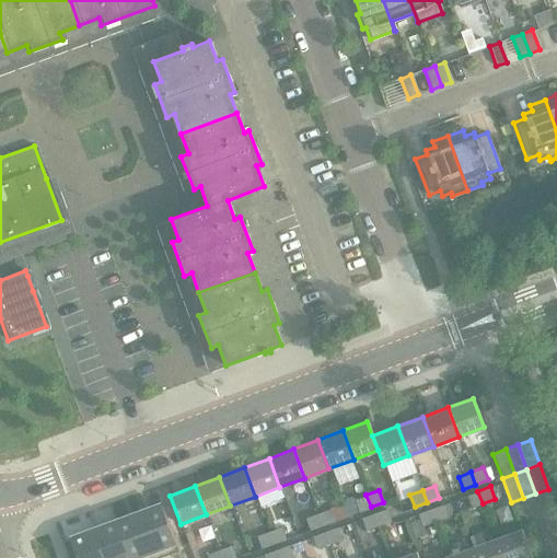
[(483,503),(477,491),(465,496),(471,508),(483,503)]
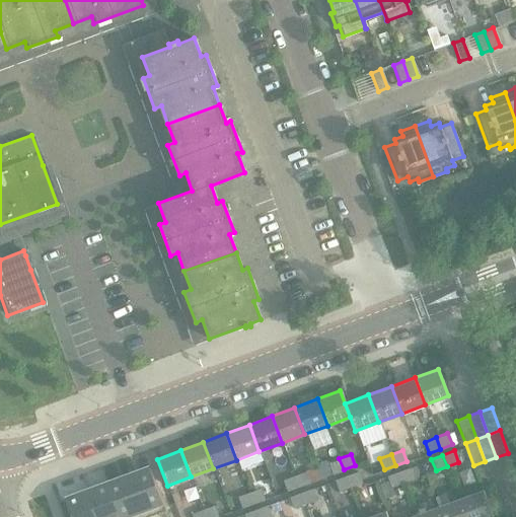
[(344,469),(339,458),(327,462),(333,473),(344,469)]
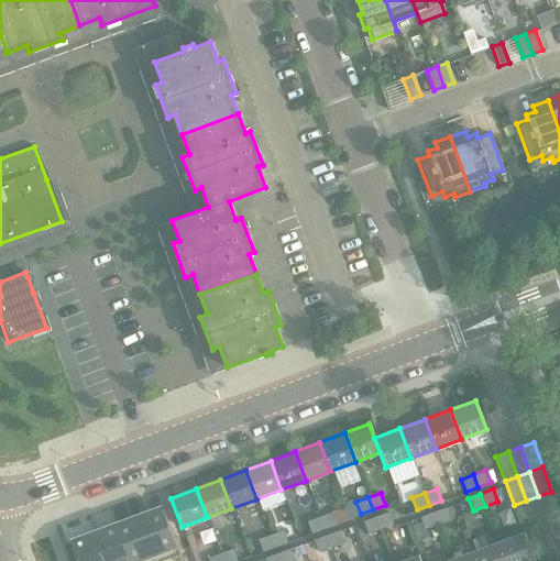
[(161,504),(136,513),(154,560),(158,560),(178,553),(161,504)]
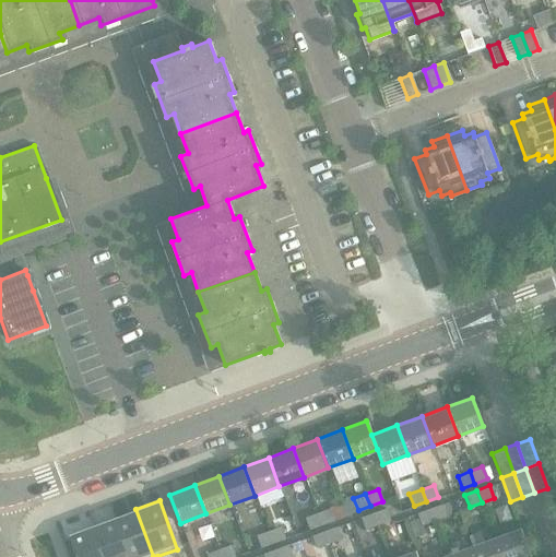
[(445,517),(440,504),(428,508),(433,521),(445,517)]
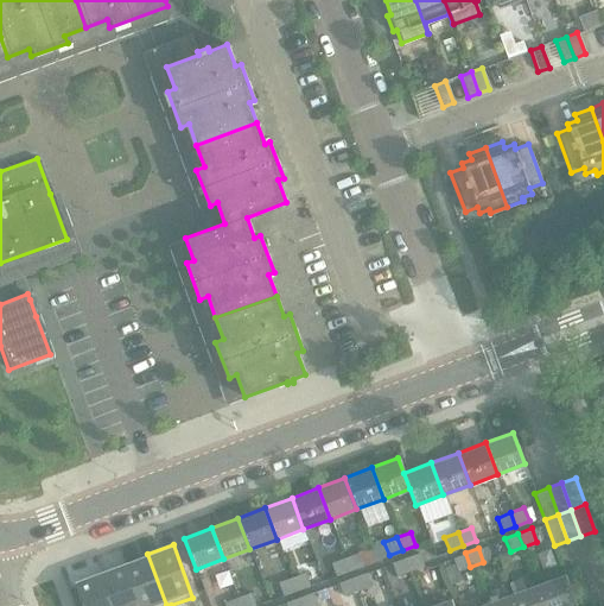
[(357,551),(344,557),(349,570),(362,566),(357,551)]
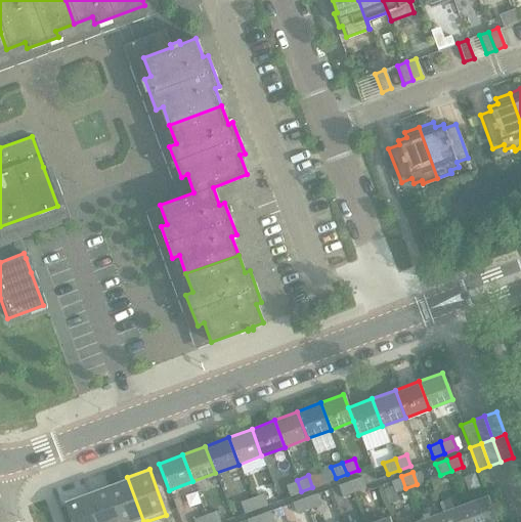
[(353,491),(364,487),(359,475),(348,480),(353,491)]
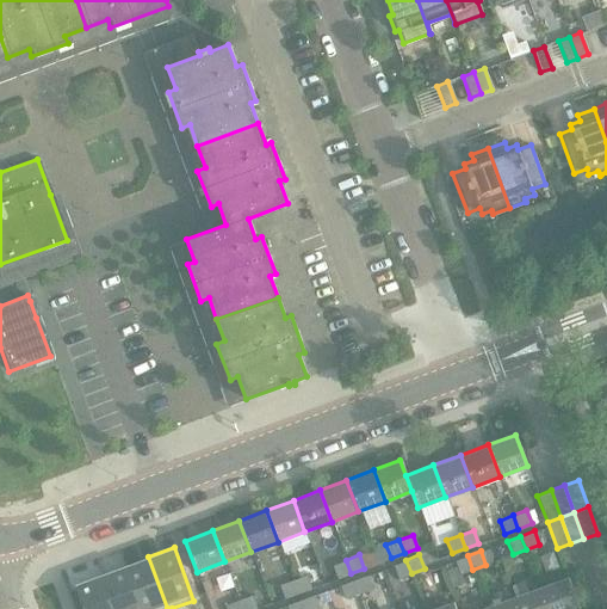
[(472,570),(468,555),(454,560),(459,574),(472,570)]
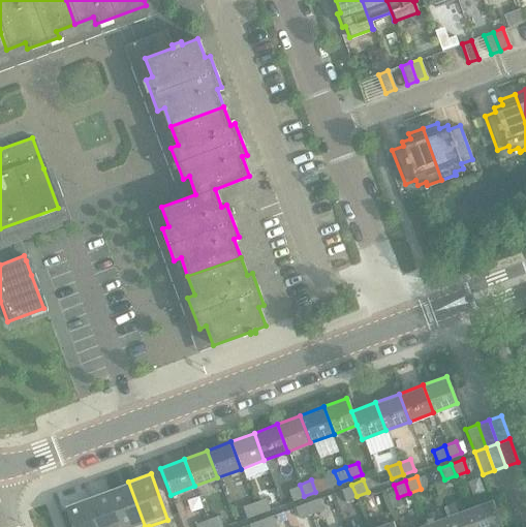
[(145,526),(128,482),(107,490),(121,526),(145,526)]
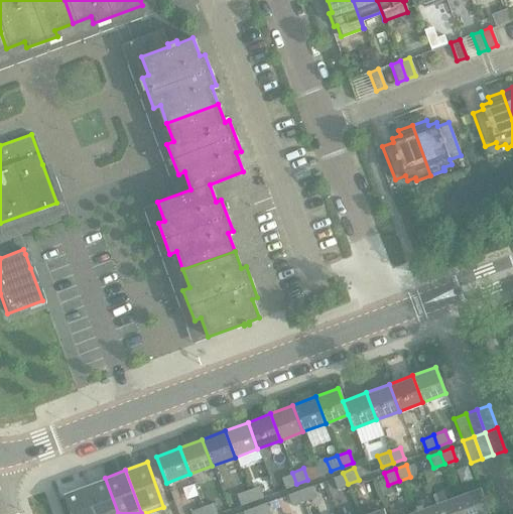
[(296,484),(292,473),(280,477),(285,488),(296,484)]
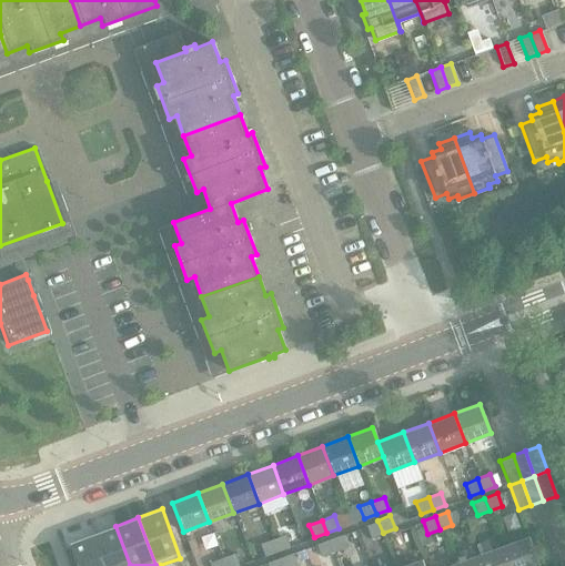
[(383,533),(377,521),(366,525),(371,537),(383,533)]
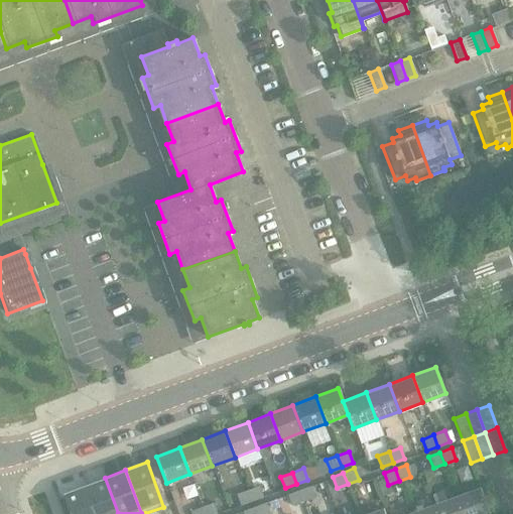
[(118,513),(105,478),(85,485),(95,513),(118,513)]
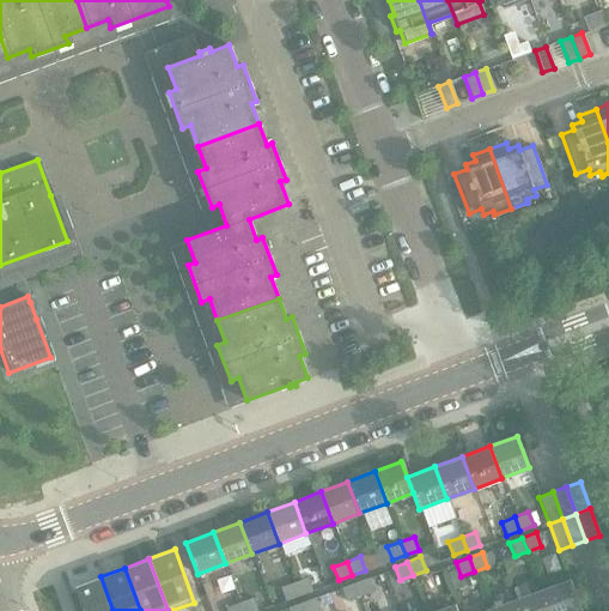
[(113,610),(101,576),(75,586),(84,610),(113,610)]
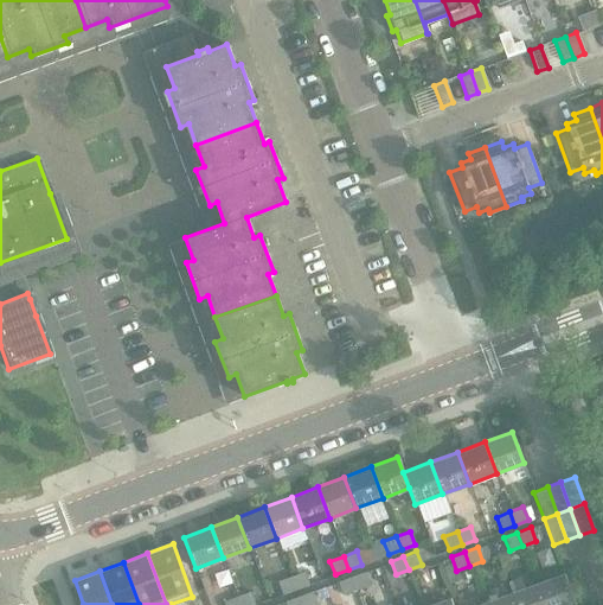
[(303,571),(290,575),(295,590),(308,585),(303,571)]
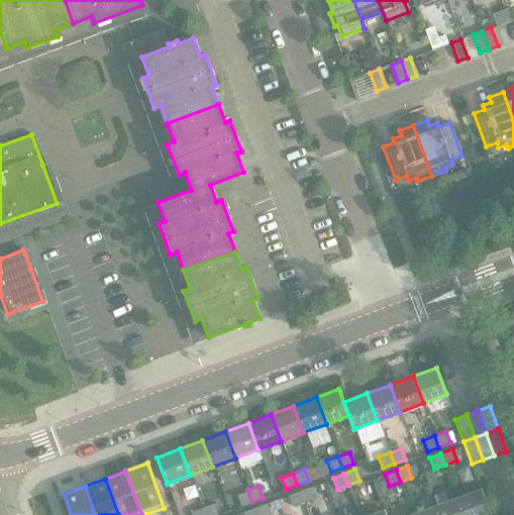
[(315,498),(310,486),(299,490),(303,502),(315,498)]
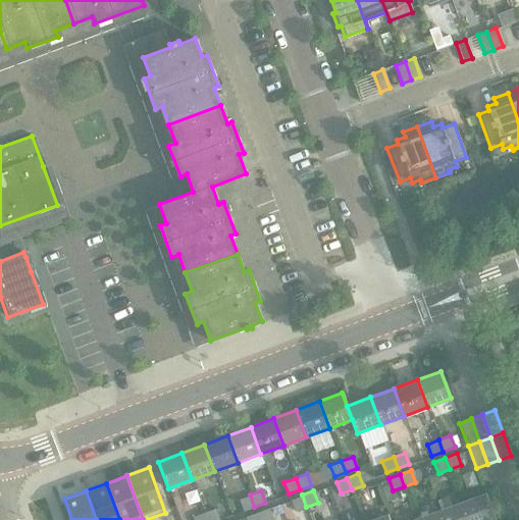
[(484,491),(461,501),(468,519),(491,519),(495,519),(484,491)]
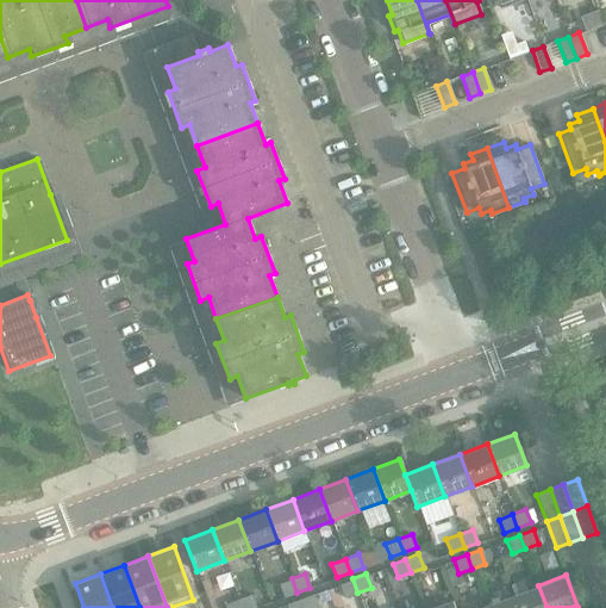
[(297,593),(292,578),(279,584),(283,597),(297,593)]
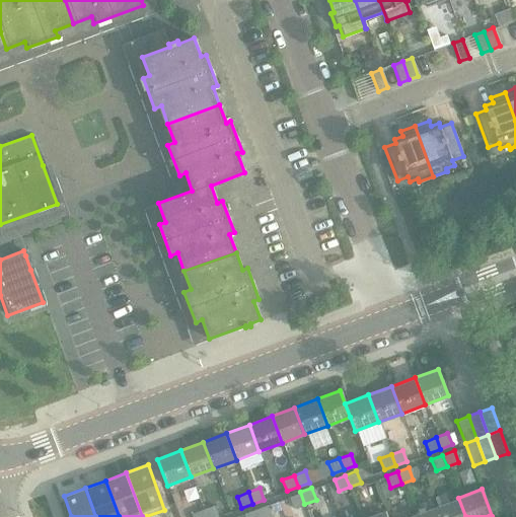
[(304,504),(300,492),(289,497),(293,508),(304,504)]
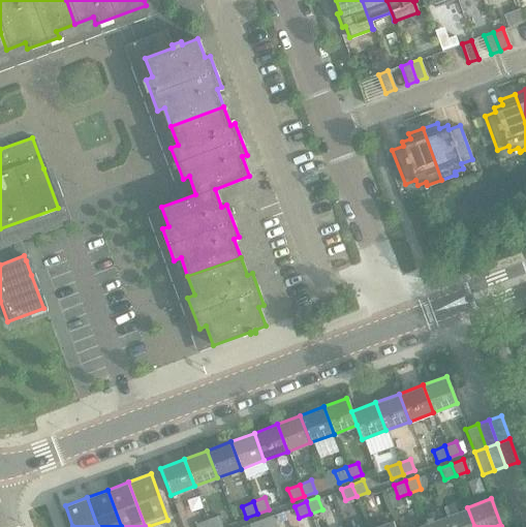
[(447,526),(474,526),(467,507),(444,516),(447,526)]
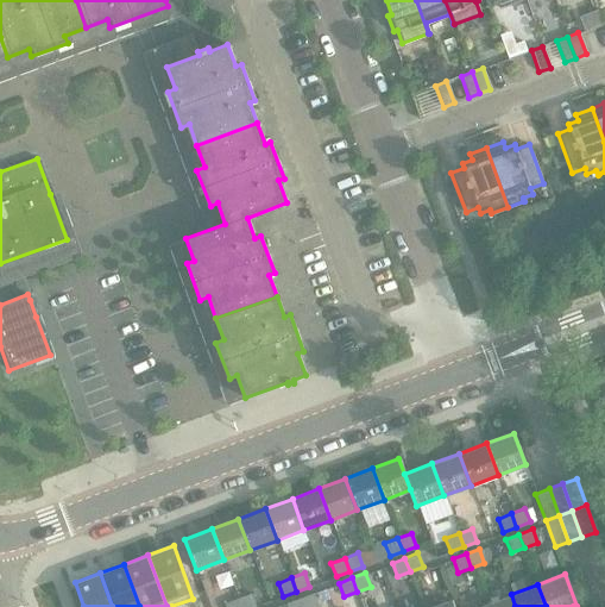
[(251,593),(238,598),(240,606),(253,606),(256,606),(251,593)]
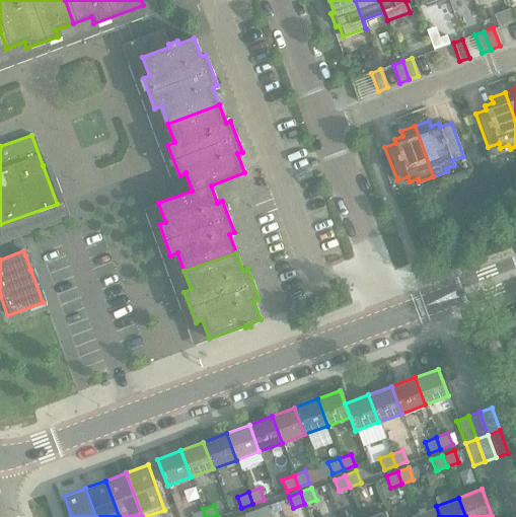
[(268,516),(271,516),(266,505),(254,509),(258,516),(268,516)]
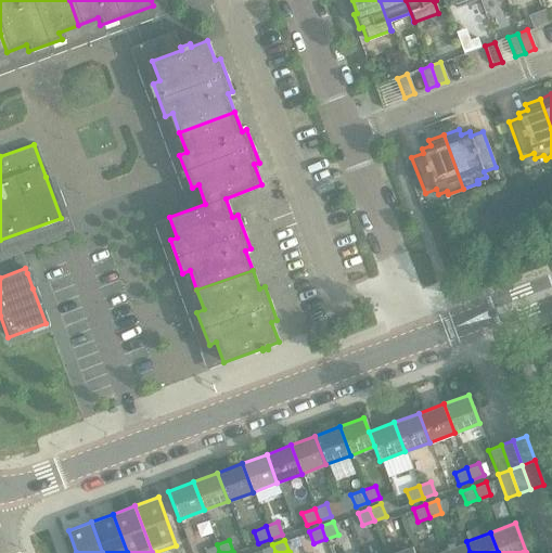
[(443,552),(470,552),(466,541),(441,551),(443,552)]
